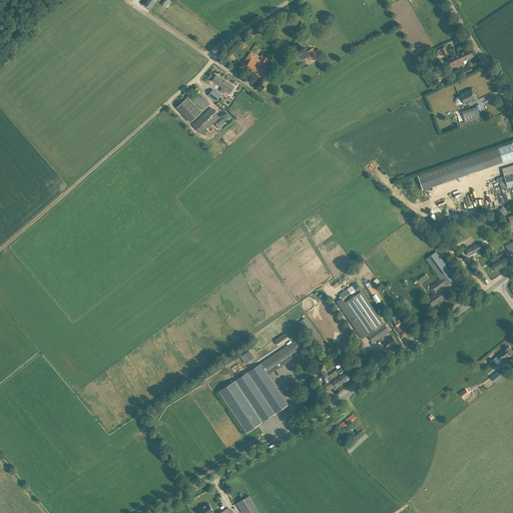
[(238,45),(245,51),(248,47),(242,41),(238,45)]
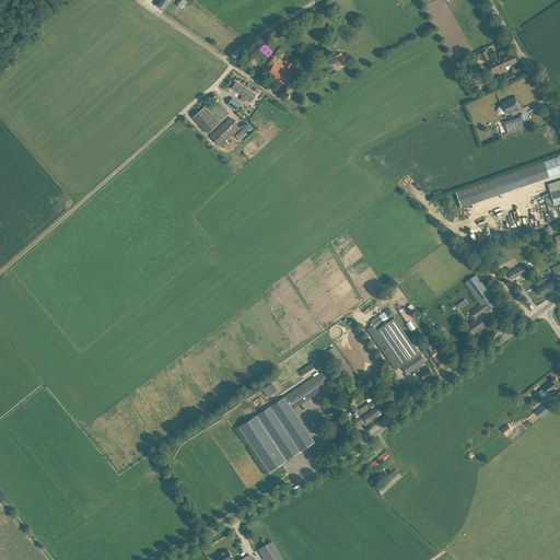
[(480,54),(478,55),(478,57),(479,59),(481,60),(483,59),(483,60),(489,58),(486,50),(480,54)]
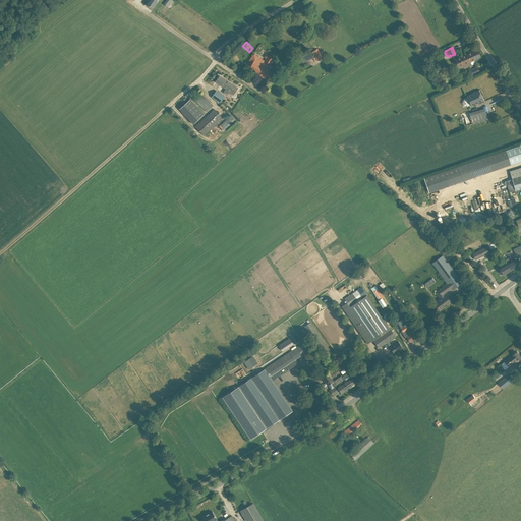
[(311,52),(317,61),(323,58),(316,49),(311,52)]
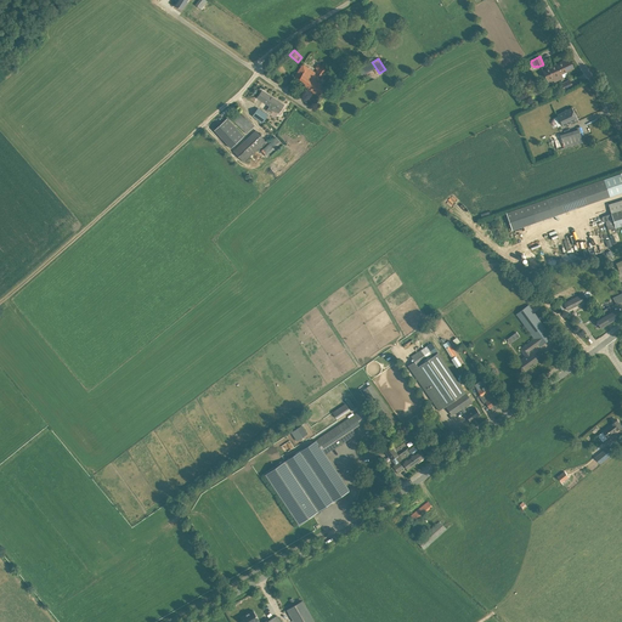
[(555,66),(559,75),(557,75),(559,80),(563,78),(561,74),(574,68),(569,58),(564,61),(555,66)]
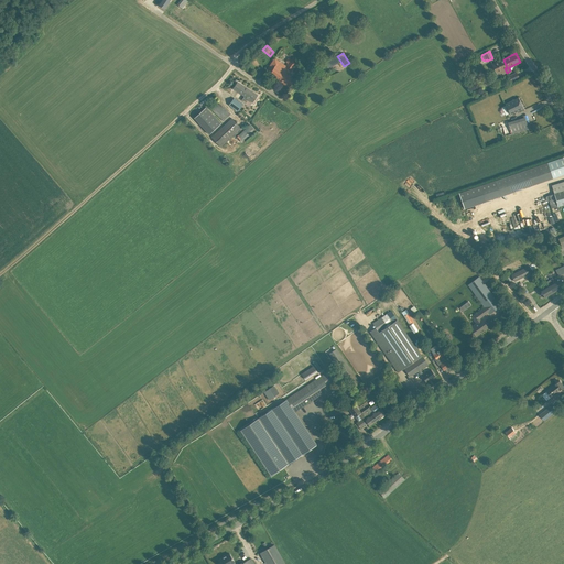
[(251,60),(257,64),(260,60),(255,55),(251,60)]
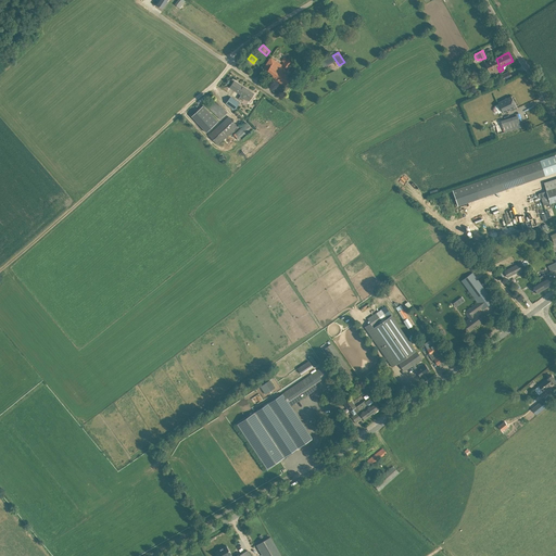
[(316,62),(319,68),(335,61),(330,54),(316,62)]
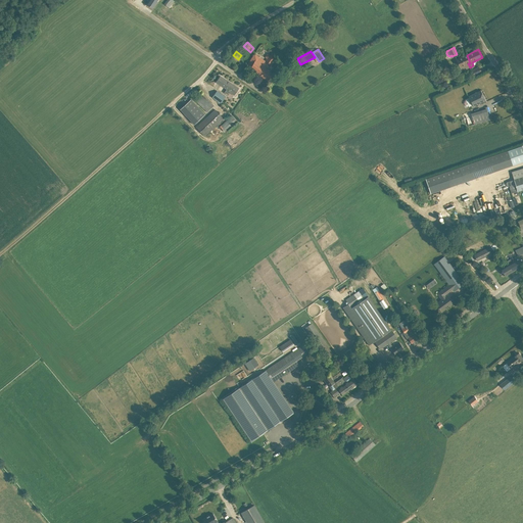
[(268,69),(276,59),(270,55),(266,61),(254,54),(247,65),(269,81),(272,77),(274,74),(268,69)]
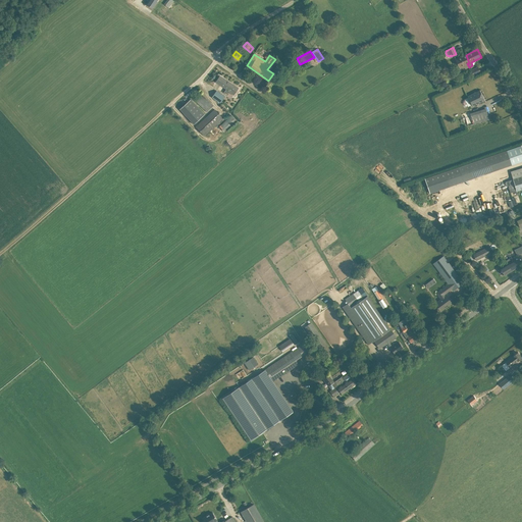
[(467,63),(469,63),(466,55),(456,59),(461,70),(469,67),(467,63)]
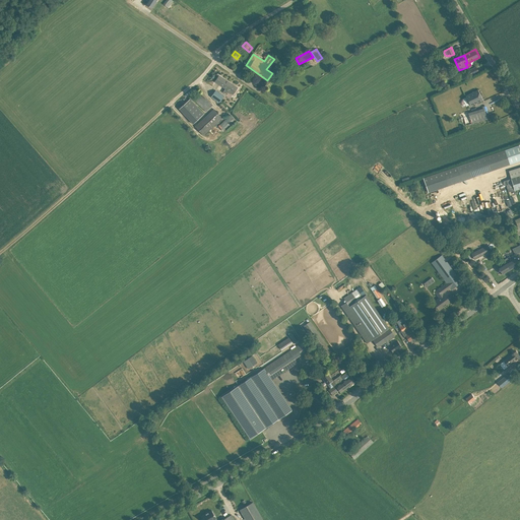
[(468,70),(471,75),(479,71),(476,66),(468,70)]
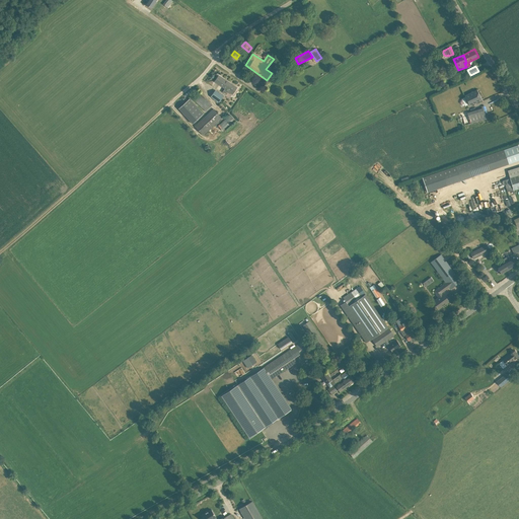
[(223,92),(226,94),(228,91),(232,94),(234,91),(237,87),(219,75),(215,81),(225,88),(223,92)]
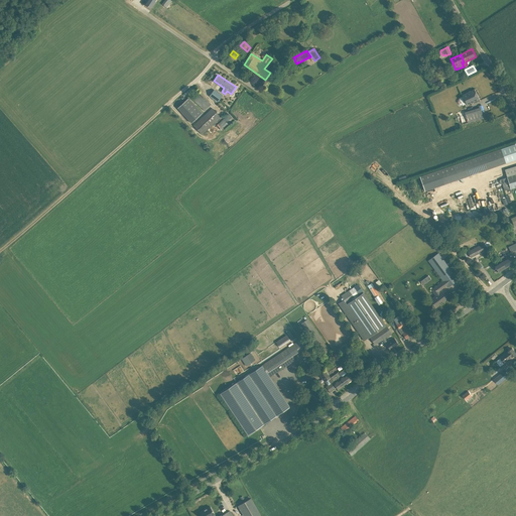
[(210,96),(218,102),(223,96),(214,90),(210,96)]
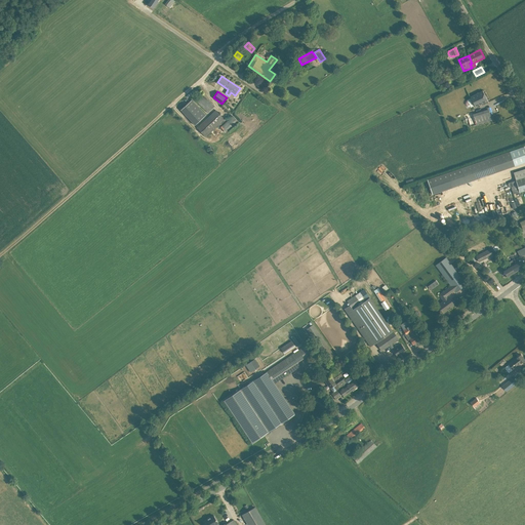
[(484,95),(482,91),(471,97),(475,107),(487,101),(485,96),(484,97),(483,95),(484,95)]
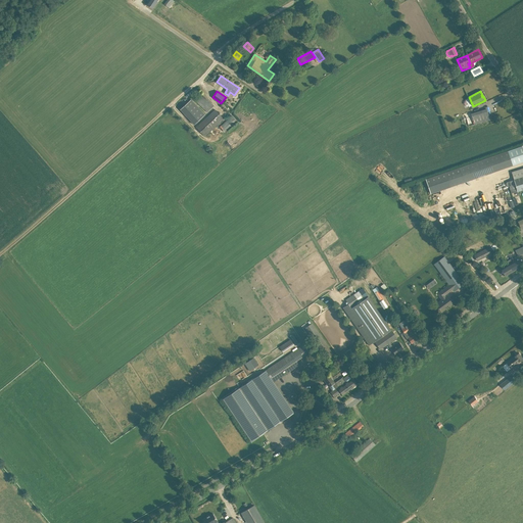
[(196,101),(207,112),(214,105),(202,95),(196,101)]
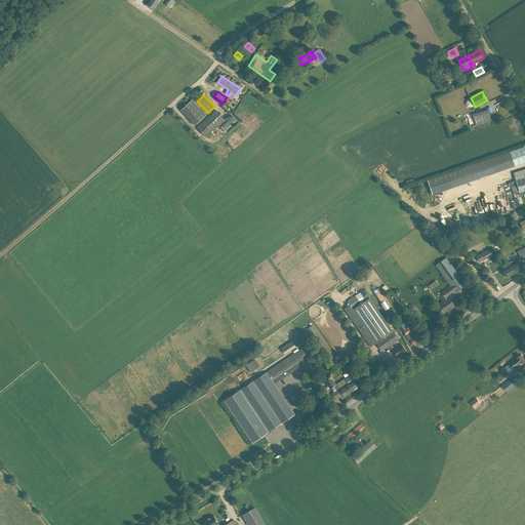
[(180,110),(195,125),(206,115),(192,99),(180,110)]
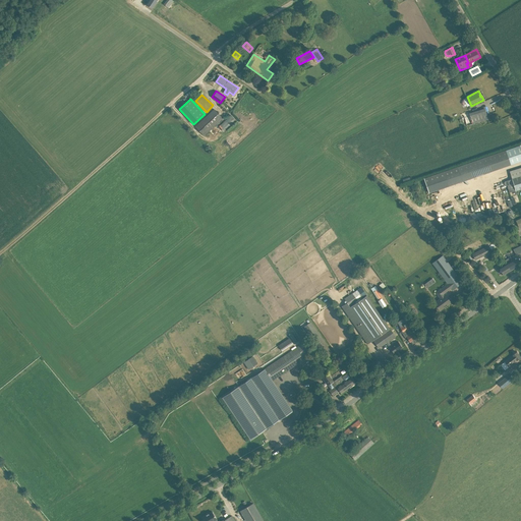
[(195,126),(204,135),(223,118),(215,109),(195,126)]
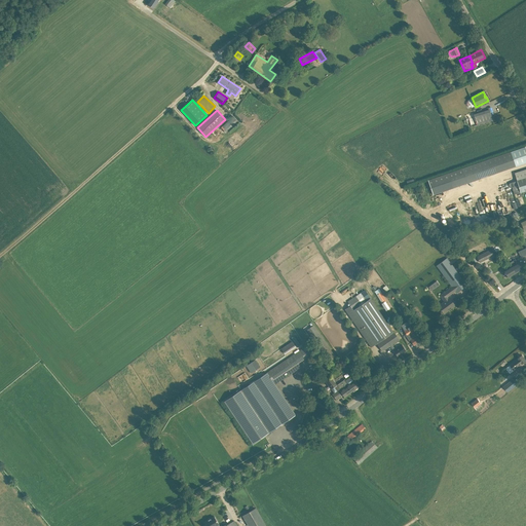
[(474,115),(468,116),(472,126),(493,120),(489,110),(474,114),(474,115)]
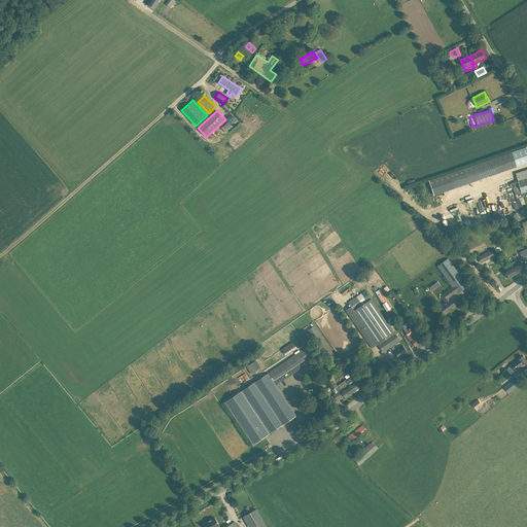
[(221,128),(225,132),(238,121),(234,116),(221,128)]
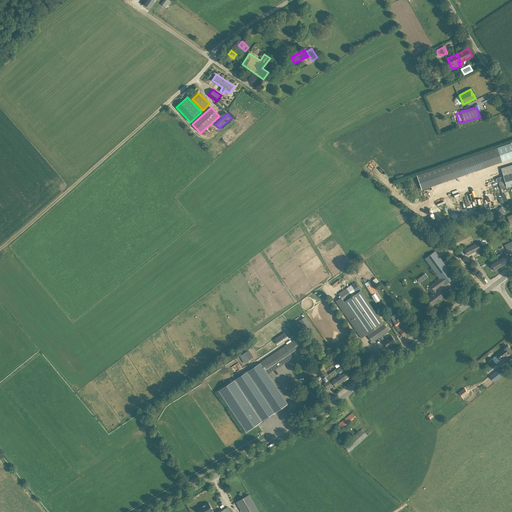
[(511,151),(510,145),(416,172),(420,186),(511,159),(511,151)]
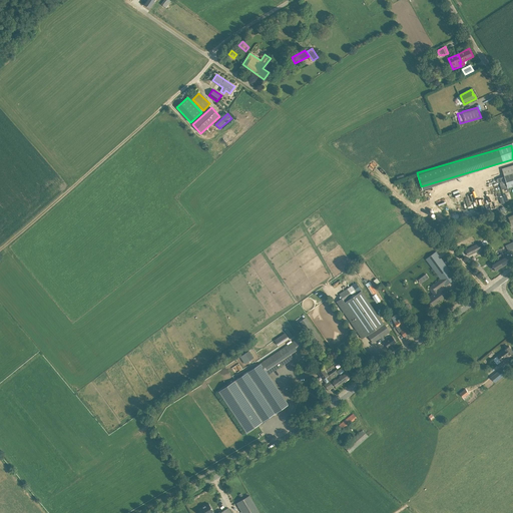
[(512,164),(502,168),(504,175),(498,177),(502,189),(512,185),(512,164)]
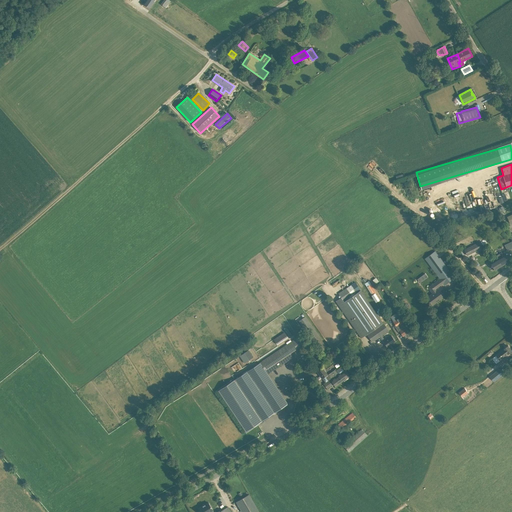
[(480,242),(464,250),(467,256),(483,248),(480,242)]
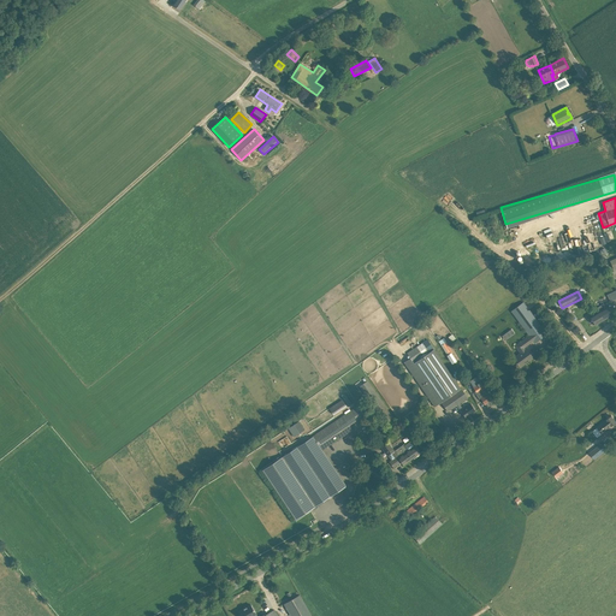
[(527,311),(525,307),(526,307),(523,302),(511,311),(529,336),(515,347),(520,354),(513,359),(520,367),(533,357),(526,349),(525,348),(533,341),(534,343),(546,335),(535,319),(539,317),(532,307),(527,311)]
